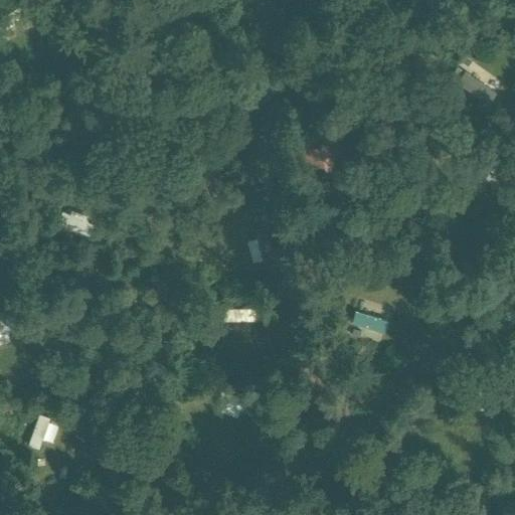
[(487,105),(495,94),(465,71),(456,83),(487,105)]
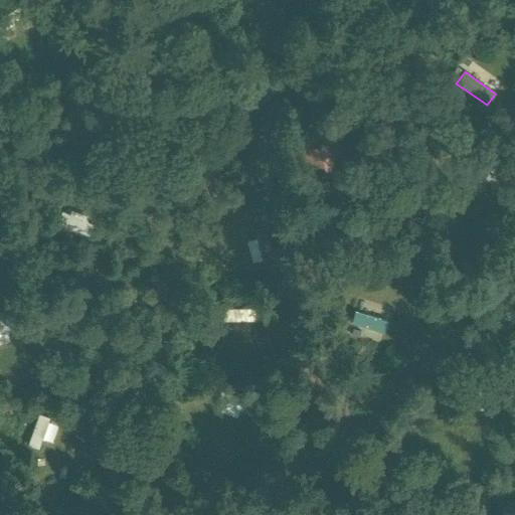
[(330,125),(295,133),(307,182),(341,174),(330,125)]
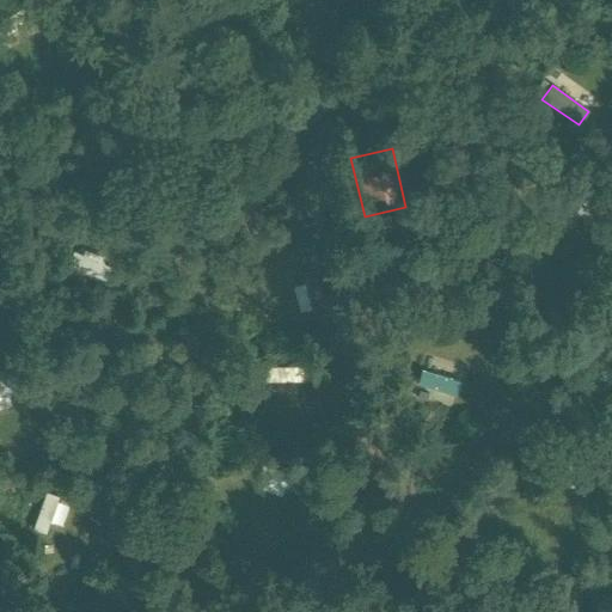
[(108,282),(112,269),(75,252),(69,265),(108,282)]
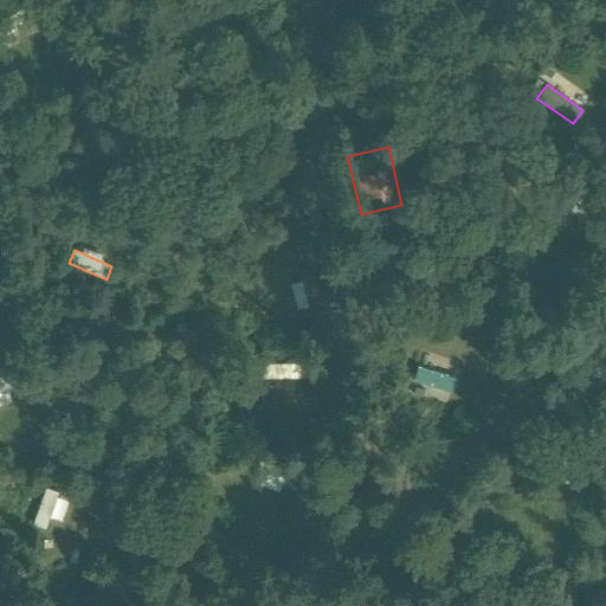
[(323,305),(313,268),(298,272),(308,309),(323,305)]
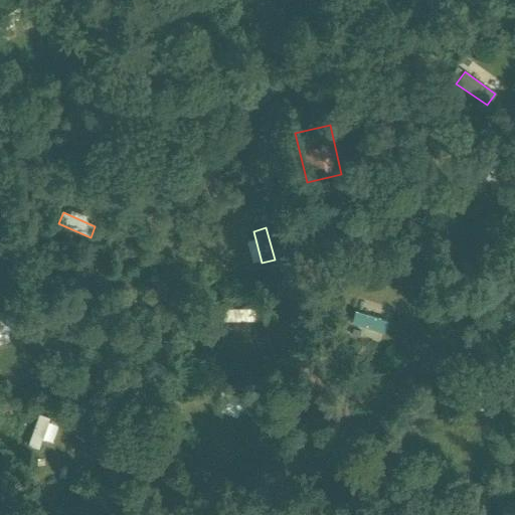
[(265,323),(265,310),(234,311),(234,323),(265,323)]
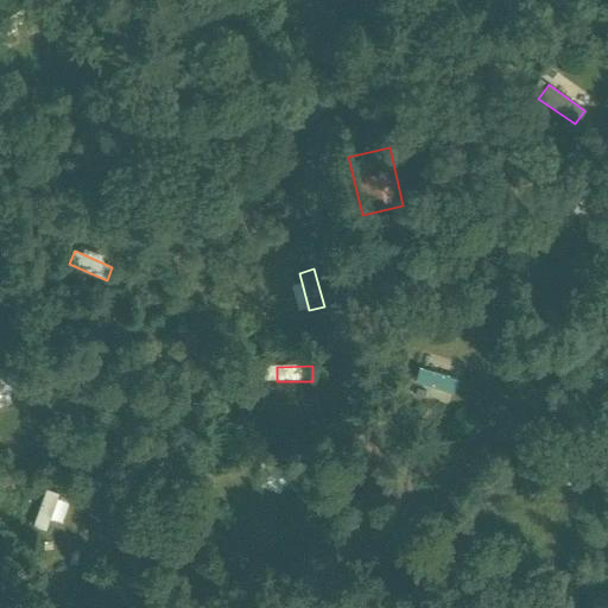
[(415,382),(453,393),(457,379),(419,368),(415,382)]
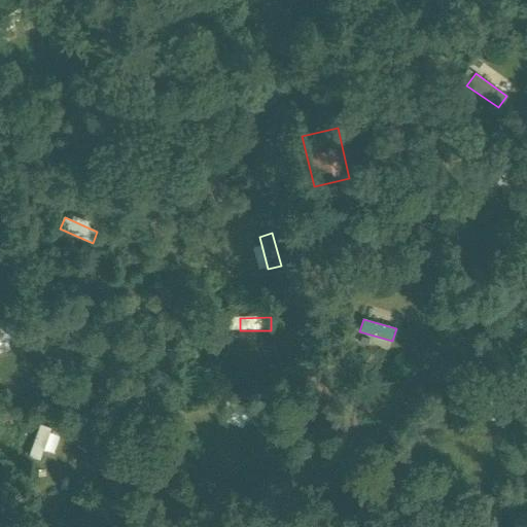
[(0,341),(16,339),(13,324),(0,326),(0,341)]
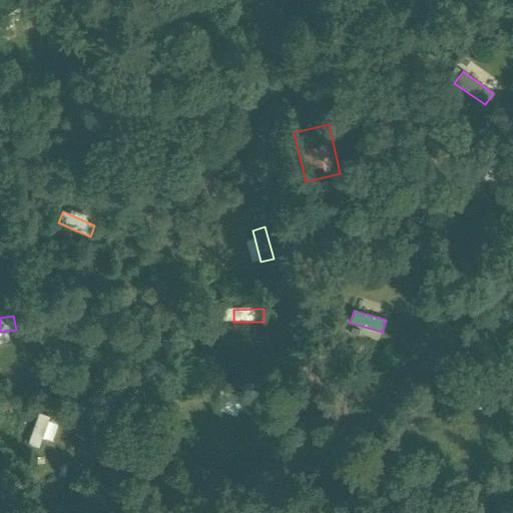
[(245,412),(249,401),(219,390),(216,402),(245,412)]
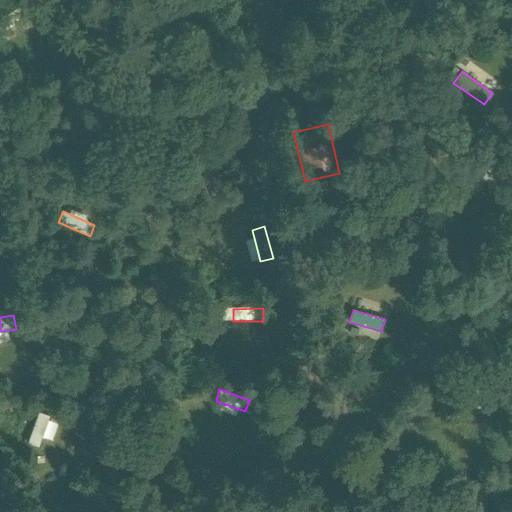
[(36,418),(26,446),(38,450),(48,422),(36,418)]
